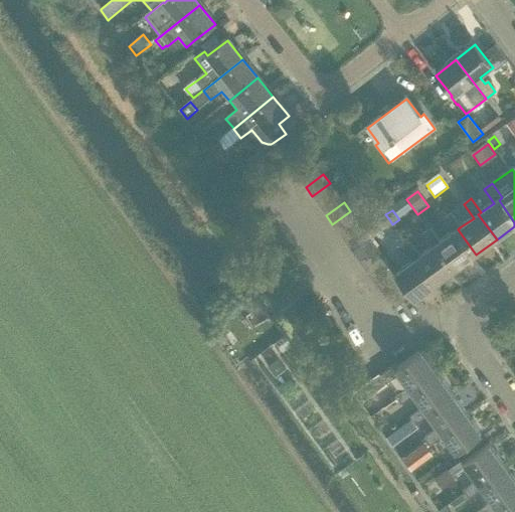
[(350,211),(332,224),(339,233),(357,220),(350,211)]
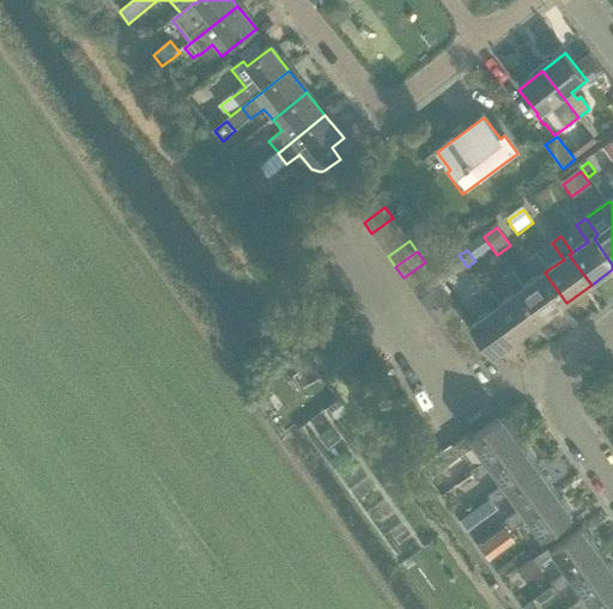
[(539,278),(525,288),(521,291),(542,321),(566,303),(545,273),(547,270),(536,254),(527,260),(539,278)]
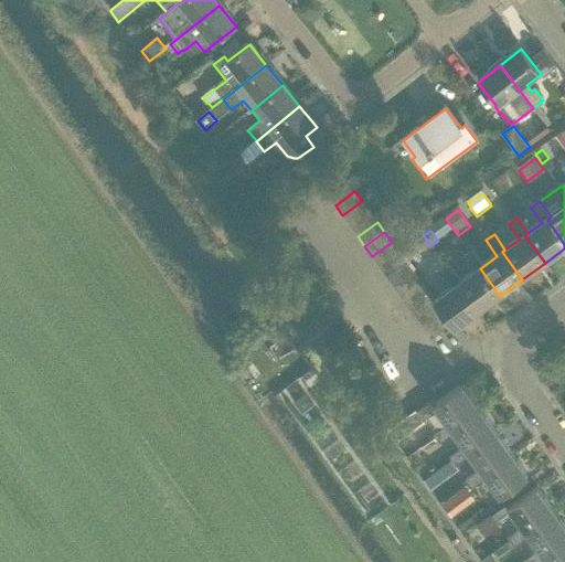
[(372,256),(380,267),(400,253),(392,242),(372,256)]
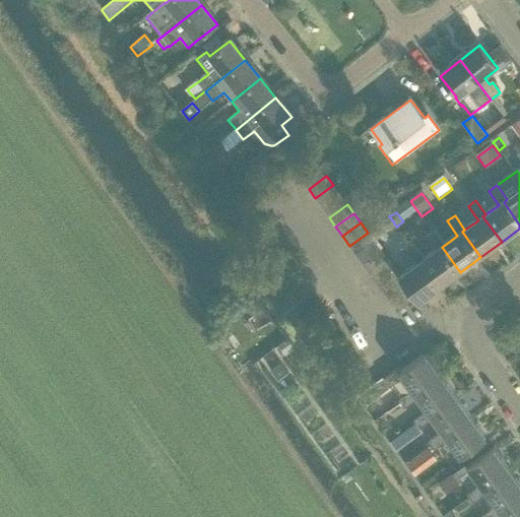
[(437,250),(424,260),(420,262),(439,286),(460,272),(442,247),(445,245),(435,231),(427,236),(437,250)]
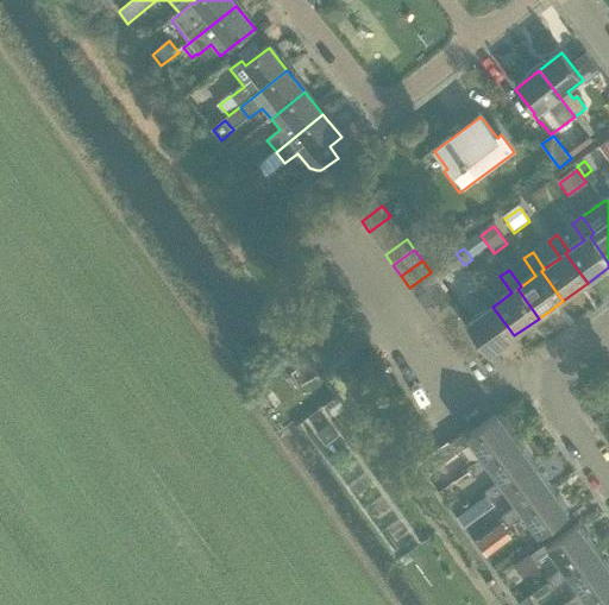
[(438,282),(434,278),(431,272),(409,288),(416,297),(438,282)]
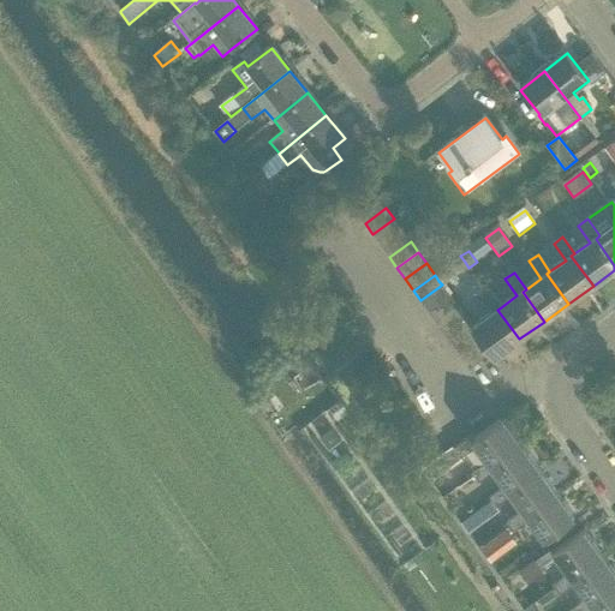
[(451,297),(442,285),(421,300),(429,311),(451,297)]
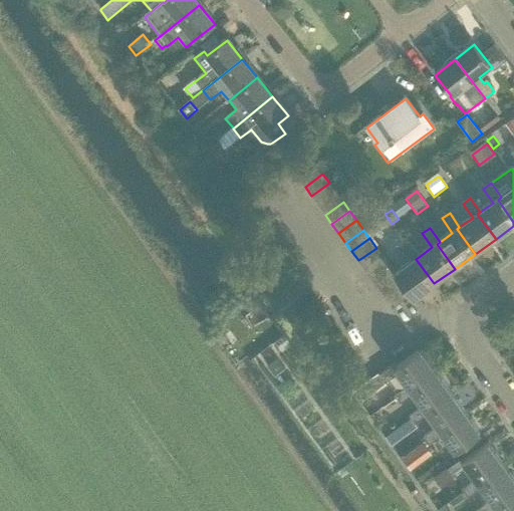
[(396,274),(397,276),(403,285),(411,295),(413,298),(434,283),(416,259),(419,257),(409,243),(402,248),(412,263),(396,274)]
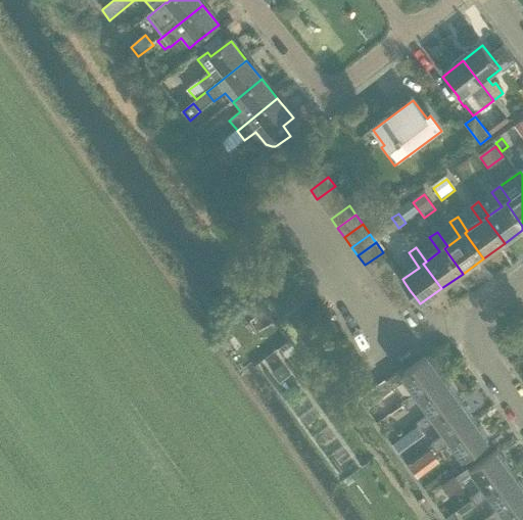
[(365,265),(371,275),(389,262),(383,252),(365,265)]
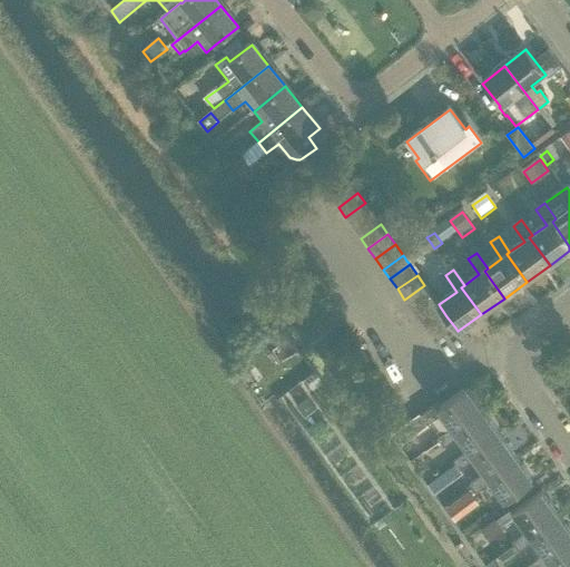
[(404,300),(412,310),(432,295),(424,285),(404,300)]
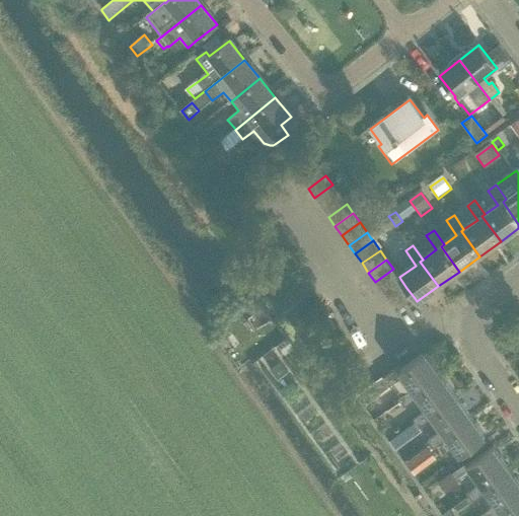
[(393,269),(375,282),(382,292),(400,279),(399,277),(393,269)]
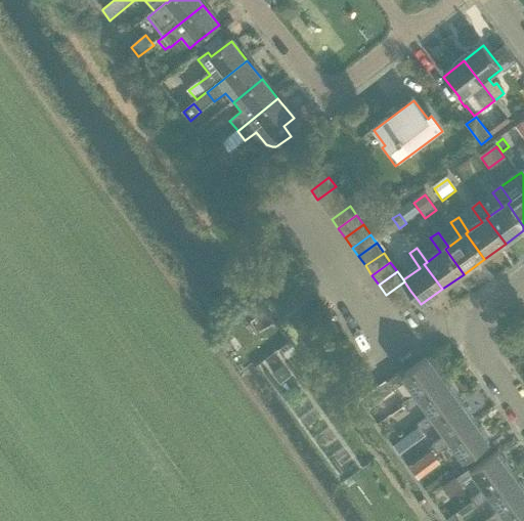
[(392,304),(410,291),(404,281),(386,295),(392,304)]
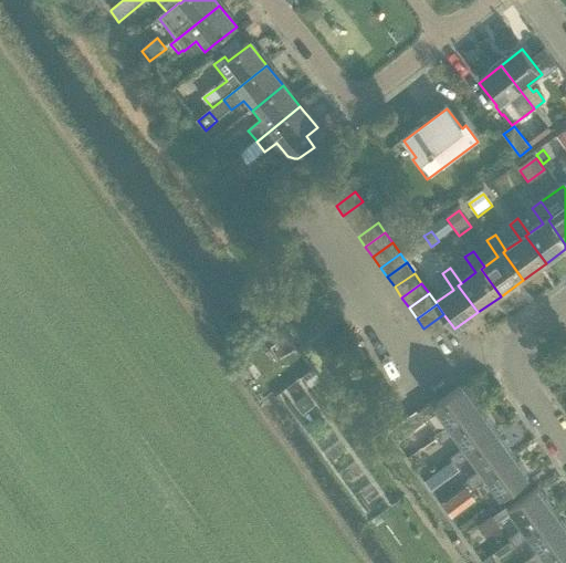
[(432,340),(452,325),(443,314),(423,329),(432,340)]
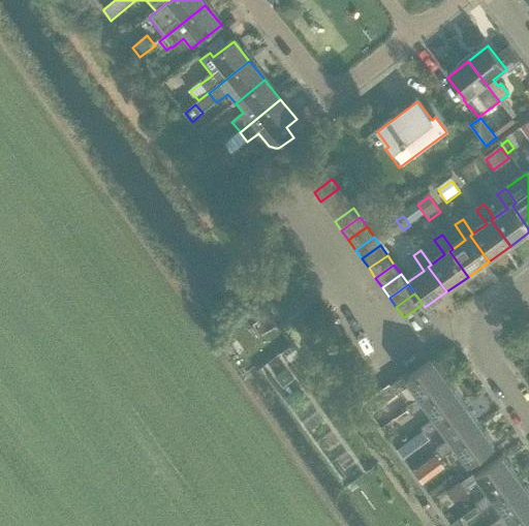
[(396,395),(410,384),(419,398),(423,402),(447,383),(432,362),(407,379),(405,376),(391,388),(390,385),(363,405),(370,416),(398,397),(396,395)]
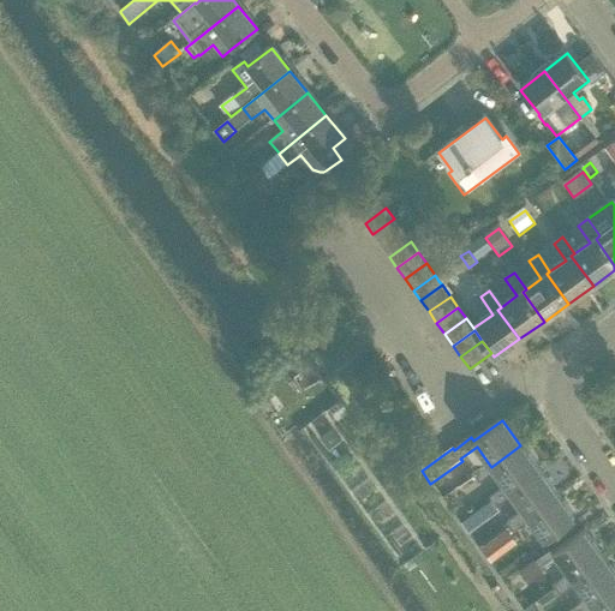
[(333,429),(320,438),(329,451),(342,442),(333,429)]
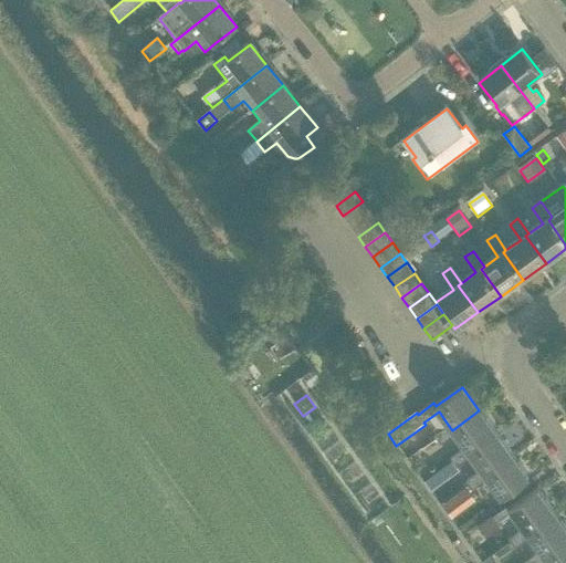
[(495,433),(479,410),(452,430),(449,426),(435,437),(440,445),(456,435),(465,449),(469,452),(495,433)]
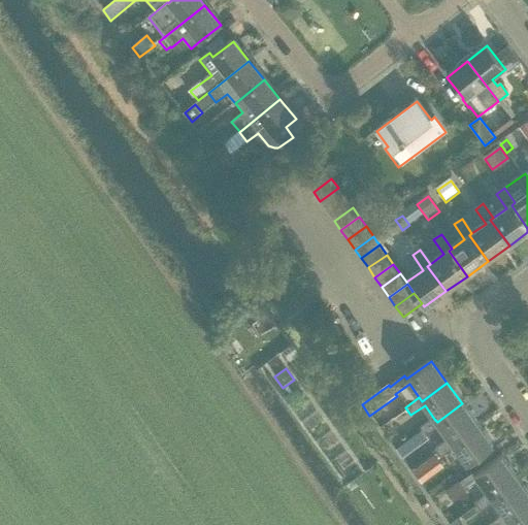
[(439,426),(450,439),(453,444),(477,425),(462,403),(437,422),(434,419),(421,428),(426,436),(439,426)]
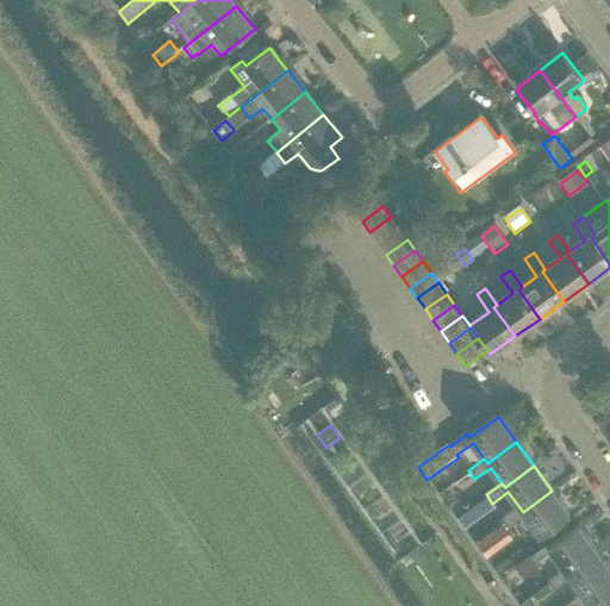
[(552,491),(523,512),(520,507),(504,519),(510,528),(526,517),(540,536),(570,514),(552,491)]
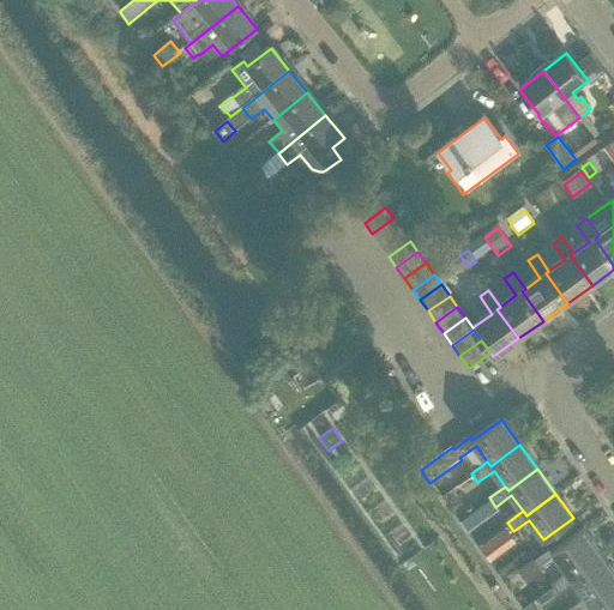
[(470,514),(459,523),(467,533),(479,525),(470,514)]
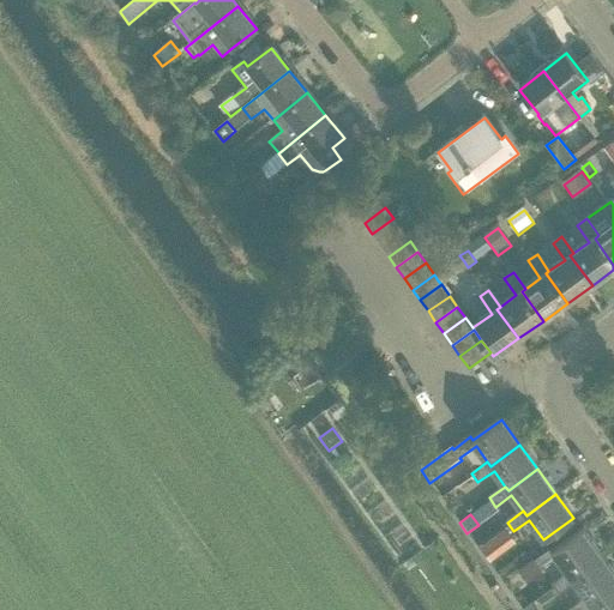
[(558,559),(569,573),(572,578),(602,557),(583,531),(554,551),(552,548),(535,561),(541,569),(558,559)]
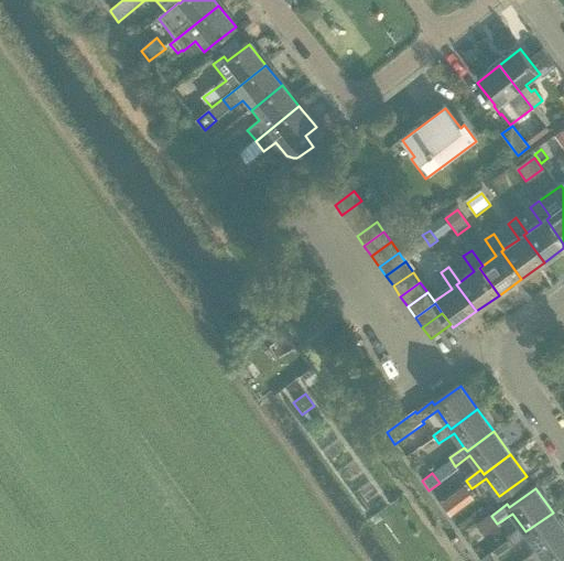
[(451,497),(441,504),(449,517),(461,509),(451,497)]
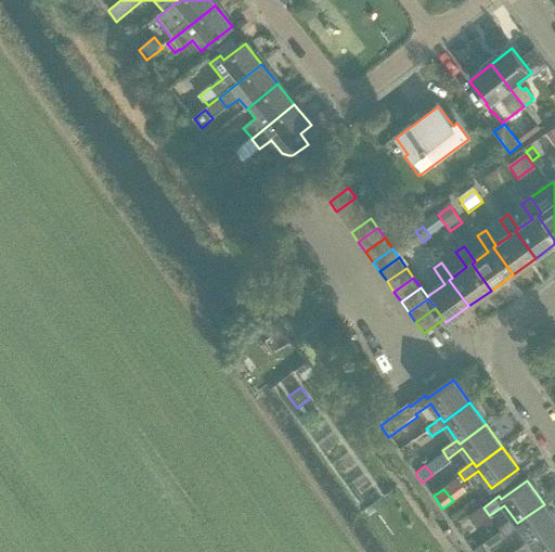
[(554,518),(544,504),(517,523),(514,518),(500,529),(506,538),(520,528),(530,542),(533,546),(554,529),(554,518)]
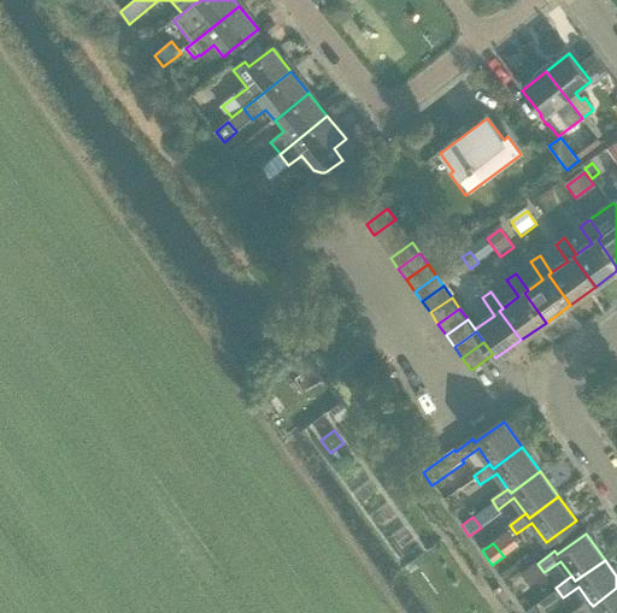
[(536,563),(519,575),(529,588),(546,576),(544,572),(538,564),(536,563)]
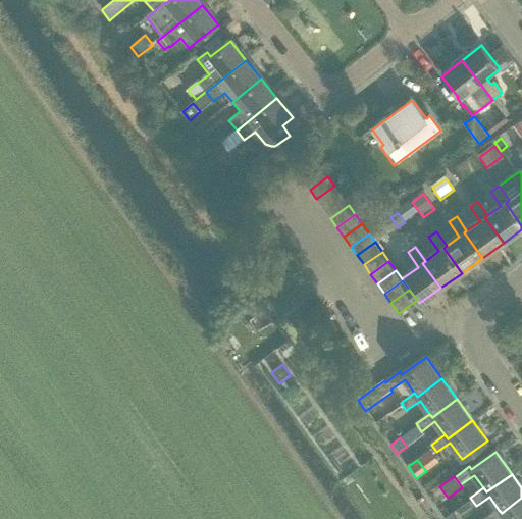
[(502,518),(504,517),(505,518),(521,518),(521,498),(502,513),(499,510),(486,518),(502,518)]
